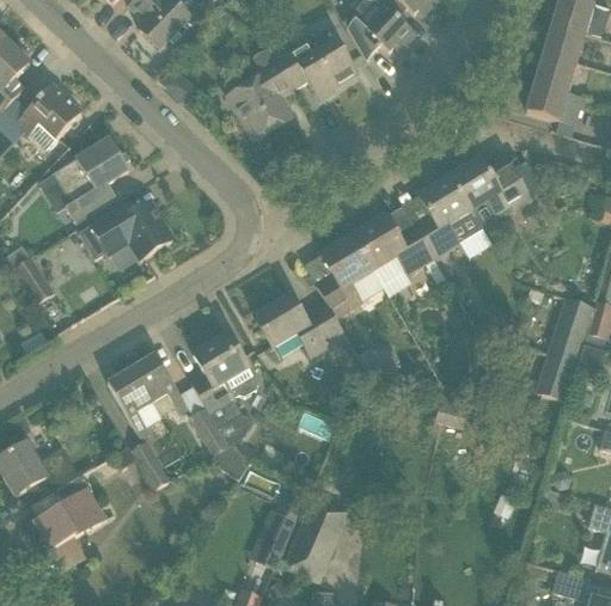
[(225,2),(222,0),(206,0),(190,17),(172,0),(133,0),(132,1),(128,4),(146,20),(139,28),(160,49),(165,44),(176,53),(225,2)]
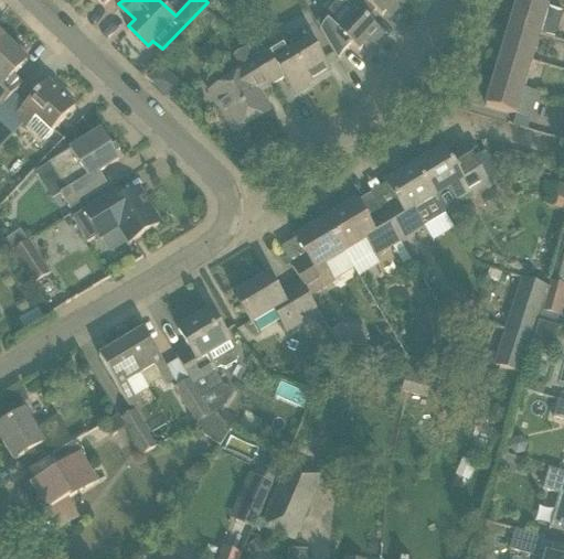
[(352,0),(355,3),(368,14),(375,6),(382,12),(390,3),(395,9),(403,0),(352,0)]
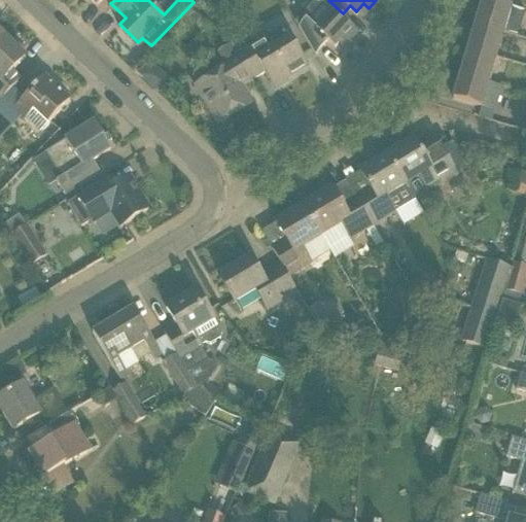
[(482,0),(476,20),(503,28),(512,1),(507,0),(482,0)]
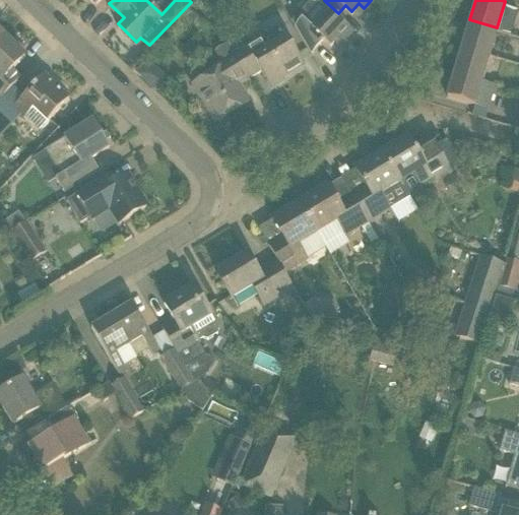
[(302,15),(295,23),(298,27),(312,51),(324,38),(330,44),(337,36),(342,40),(353,27),(338,13),(327,3),(317,14),(310,22),(306,18),(302,15)]
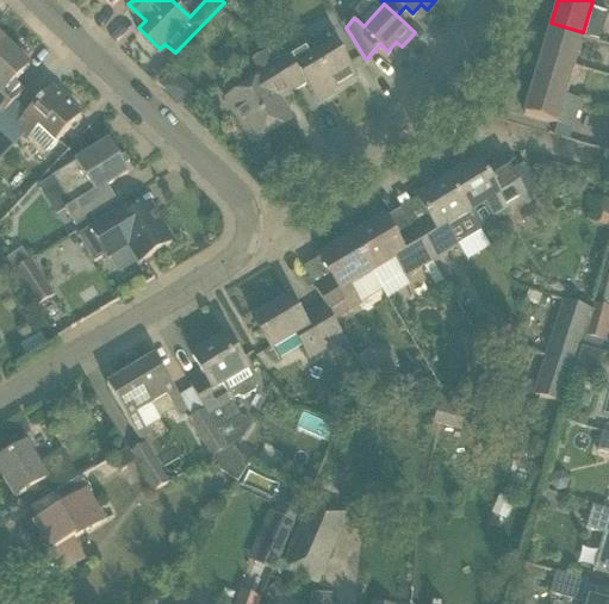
[(542,51),(575,61),(583,32),(551,23),(542,51)]
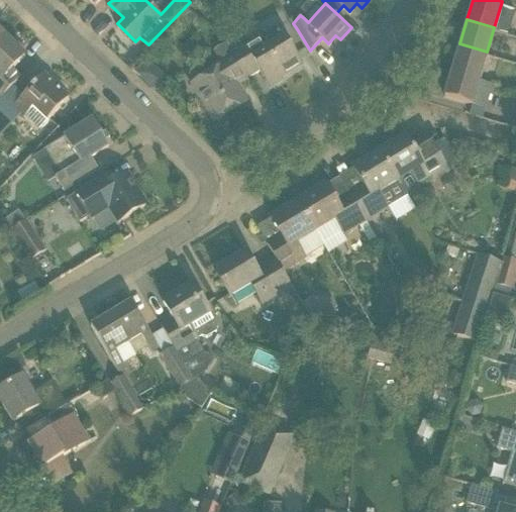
[(25,53),(3,31),(0,35),(0,96),(17,78),(9,70),(25,53)]
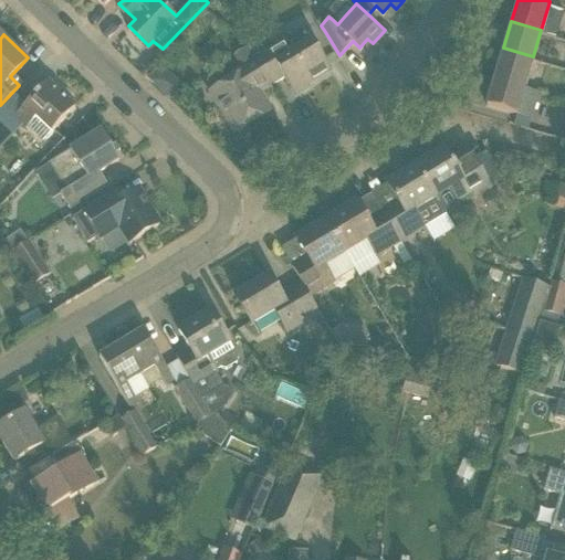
[(257,54),(271,81),(285,73),(296,92),(310,84),(309,81),(331,67),(313,39),(291,52),(282,39),(257,54)]
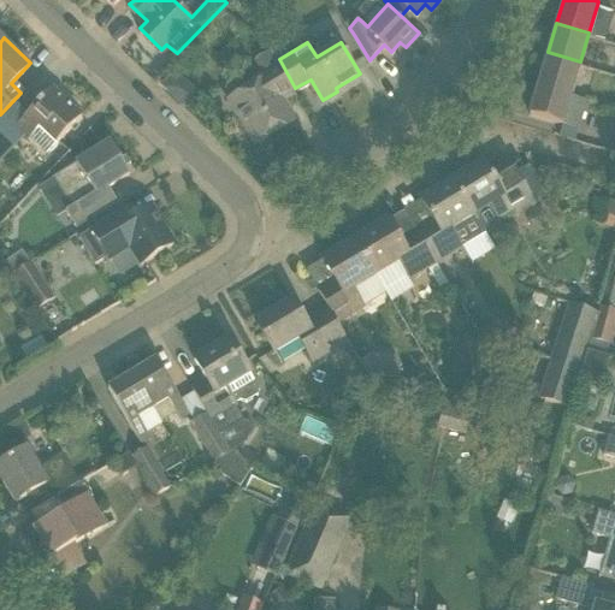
[(572,90),(580,61),(548,52),(539,81),(572,90)]
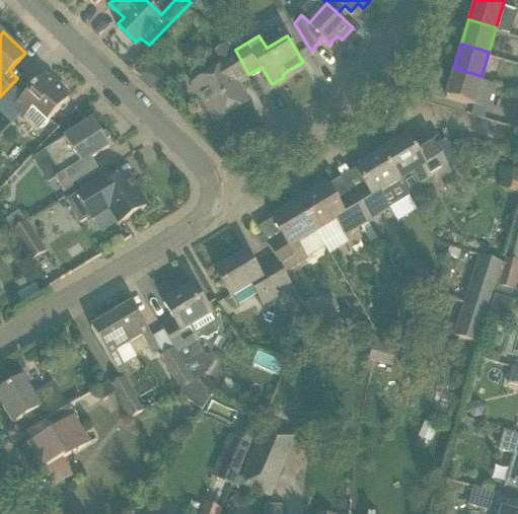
[(248,74),(235,50),(222,58),(225,62),(193,81),(194,82),(196,81),(203,92),(201,93),(215,118),(242,102),(241,101),(231,85),(248,74)]
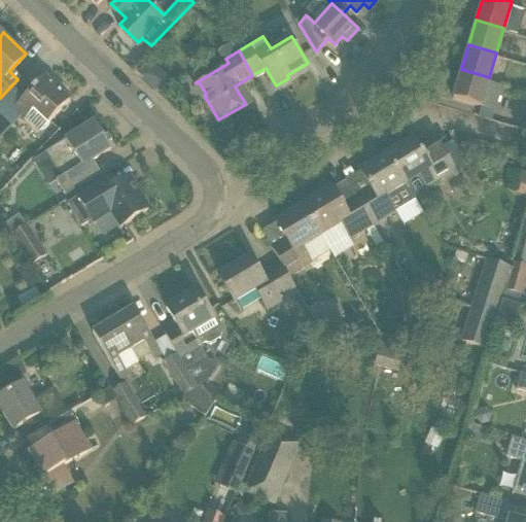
[(143,61),(140,58),(134,65),(140,71),(142,70),(159,85),(166,90),(174,82),(170,74),(160,65),(151,61),(149,62),(146,58),(143,61)]
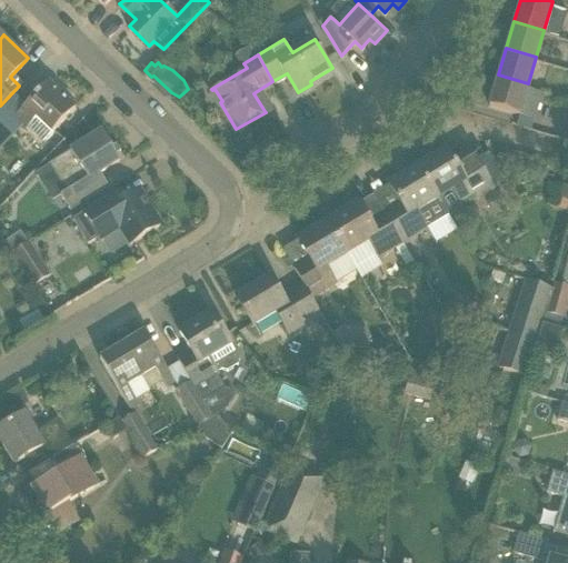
[(520,111),(528,83),(498,74),(490,102),(520,111)]
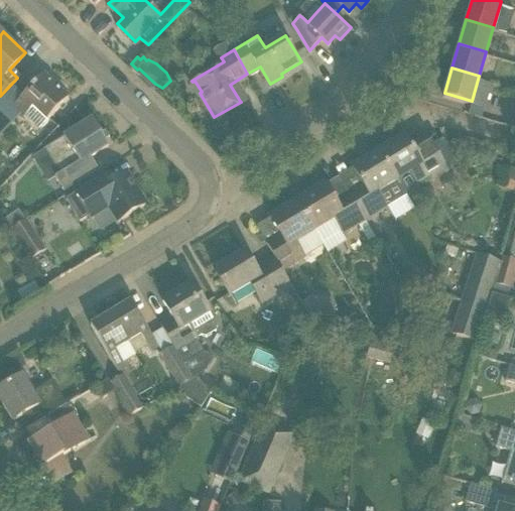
[(30,86),(12,105),(23,115),(25,113),(39,126),(48,117),(55,109),(69,95),(54,81),(56,78),(49,71),(46,74),(44,71),(30,86)]
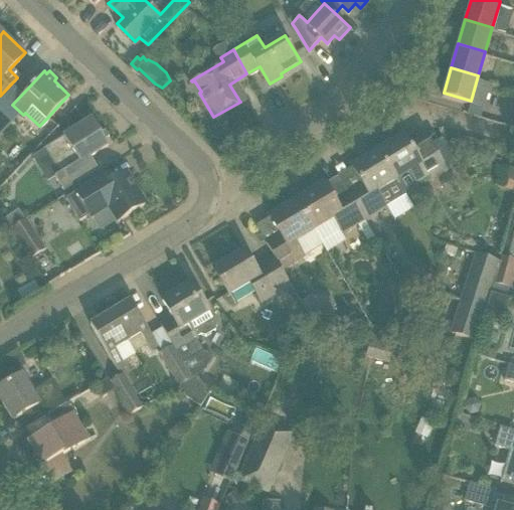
[(99,165),(92,153),(110,142),(93,116),(75,126),(63,133),(44,145),(60,171),(55,173),(63,186),(75,180),(81,176),(99,165)]
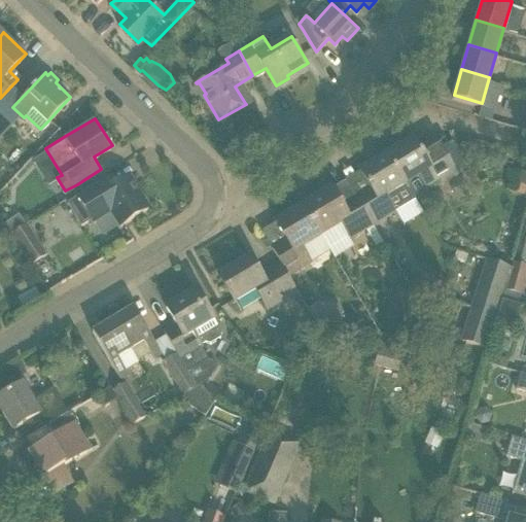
[(388,150),(406,179),(420,171),(429,187),(449,176),(458,170),(442,143),(441,143),(443,147),(427,157),(414,135),(388,150)]
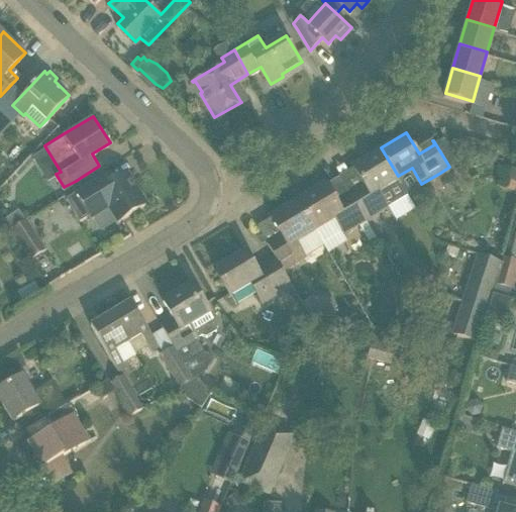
[(364,182),(351,190),(367,216),(389,203),(388,200),(389,199),(394,202),(409,193),(398,176),(381,147),(353,165),(364,182)]
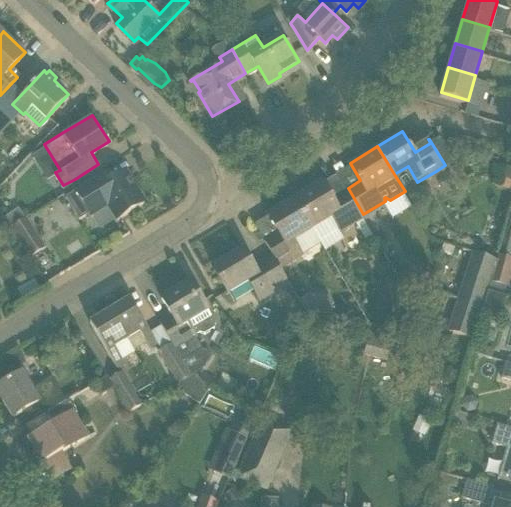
[(436,171),(441,179),(450,174),(445,165),(436,171)]
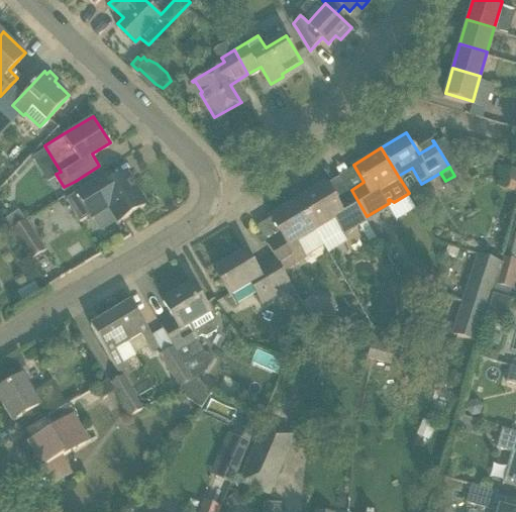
[(110,169),(66,196),(80,218),(108,201),(109,203),(119,218),(146,201),(127,171),(115,178),(110,169)]
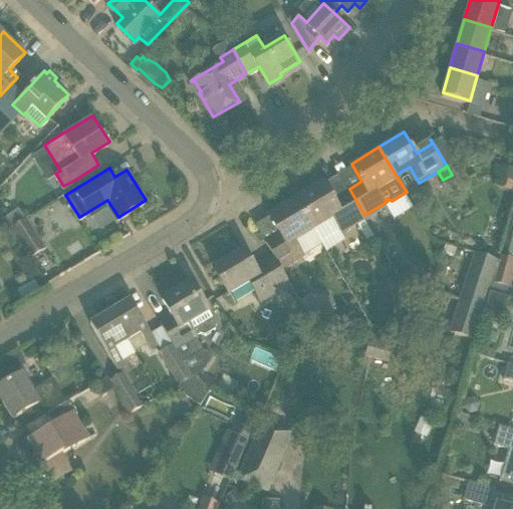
[(323,181),(298,196),(315,226),(333,215),(342,229),(364,215),(349,189),(333,198),(323,181)]
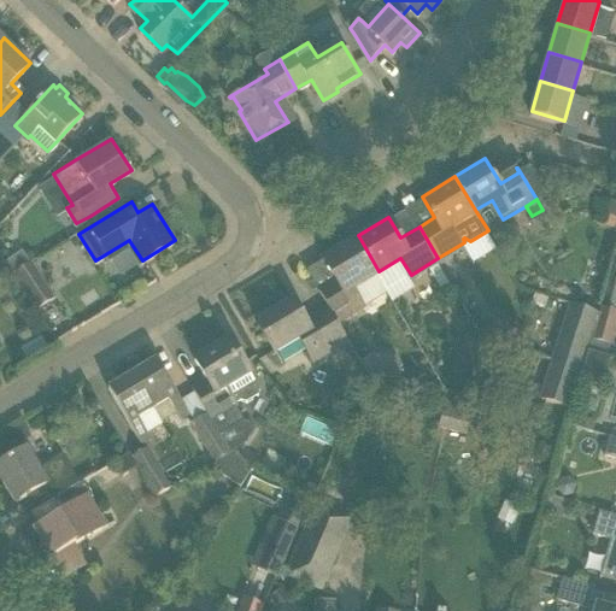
[(320,287),(329,304),(339,318),(364,303),(355,286),(379,271),(358,235),(324,256),(340,282),(323,292),(321,286),(320,287)]
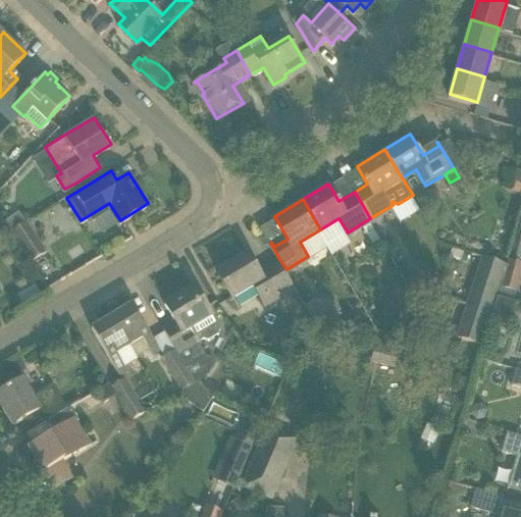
[(20,208),(5,218),(12,228),(27,219),(20,208)]
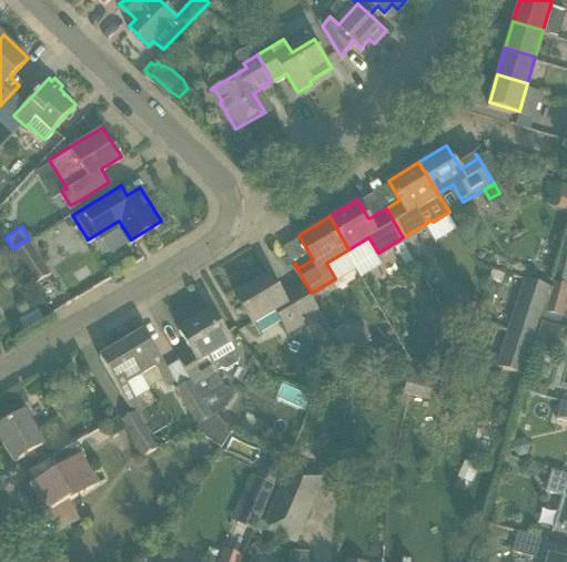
[(36,282),(46,275),(52,271),(30,237),(29,238),(13,248),(36,282)]
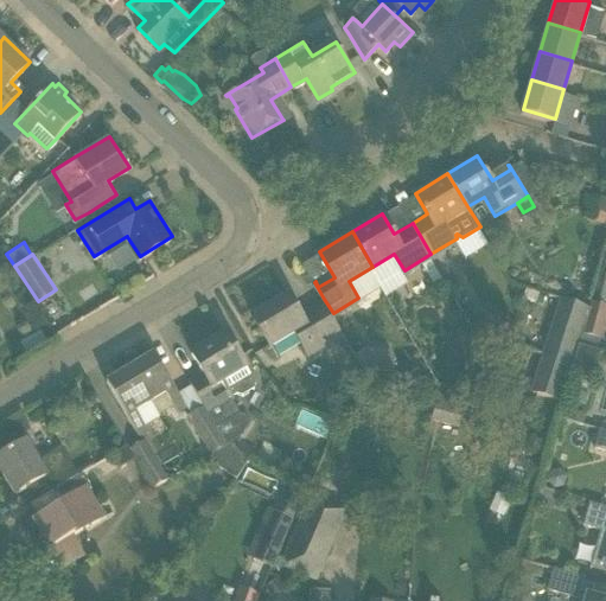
[(333,313),(324,299),(300,312),(288,292),(253,313),(272,344),(297,330),(310,352),(344,331),(333,313)]
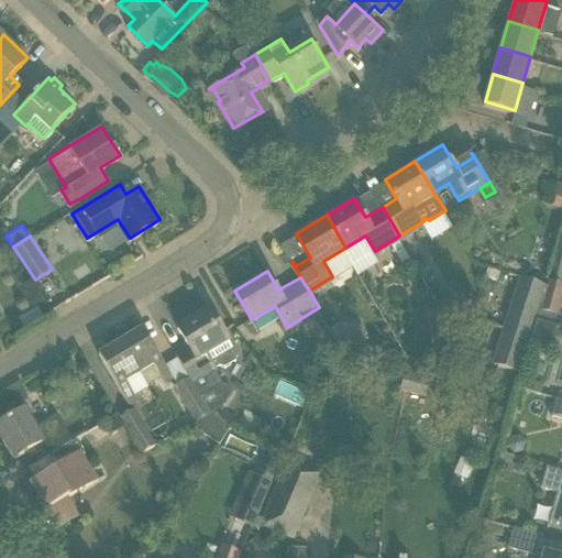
[(532,334),(537,317),(549,283),(521,274),(506,325),(532,334)]
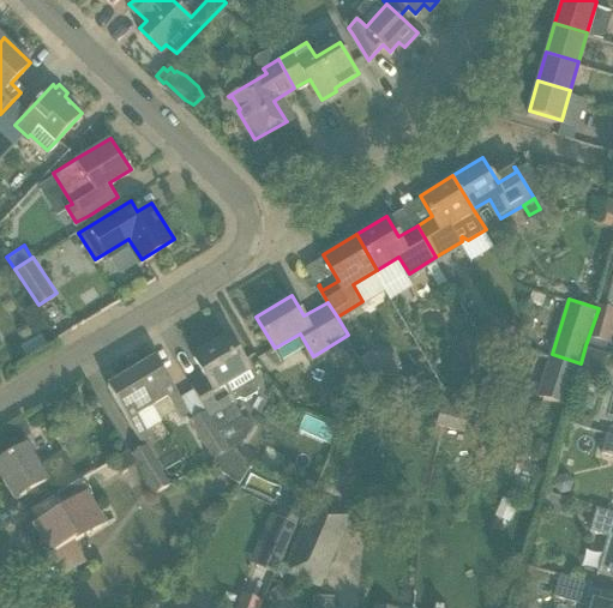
[(599,308),(586,345),(606,351),(610,339),(611,339),(612,333),(612,305),(601,301),(599,308)]
